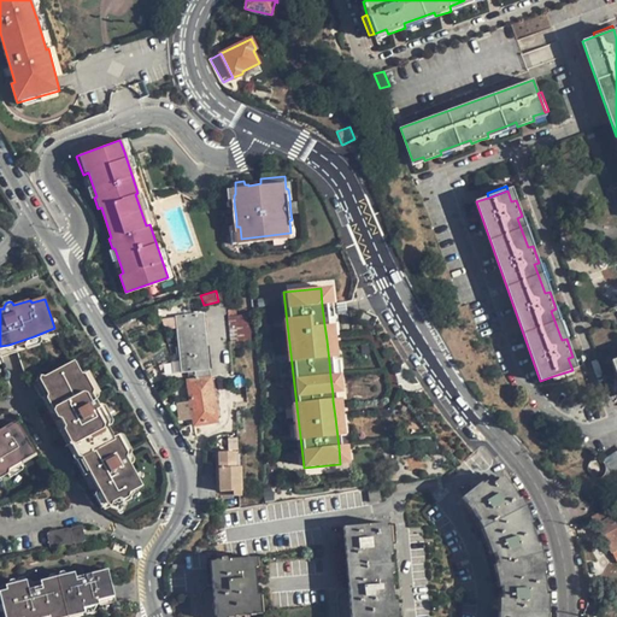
[(191,316),(188,299),(181,301),(183,316),(176,317),(183,371),(194,370),(195,375),(198,375),(198,380),(189,381),(195,424),(216,422),(203,313),(191,316)]
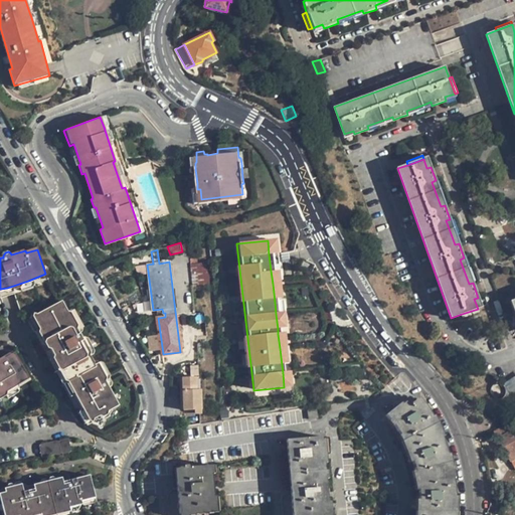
[(209,262),(192,263),(193,284),(210,284),(209,262)]
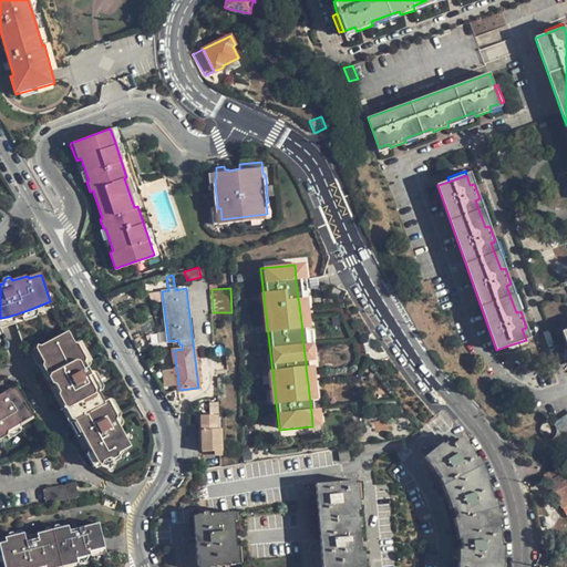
[(152,300),(162,299),(162,290),(152,291),(152,300)]
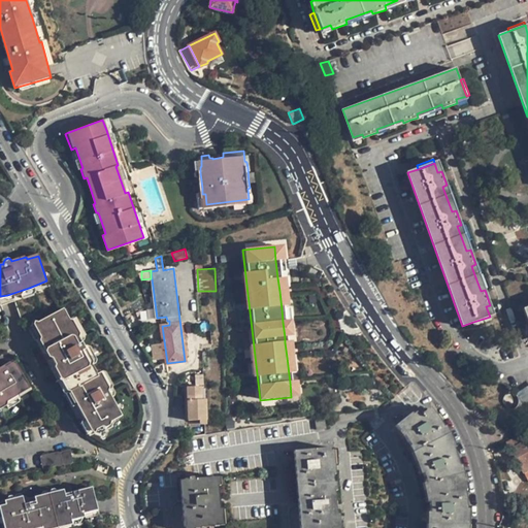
[(0,296),(0,307),(46,293),(50,291),(46,281),(29,288),(7,295),(0,296)]
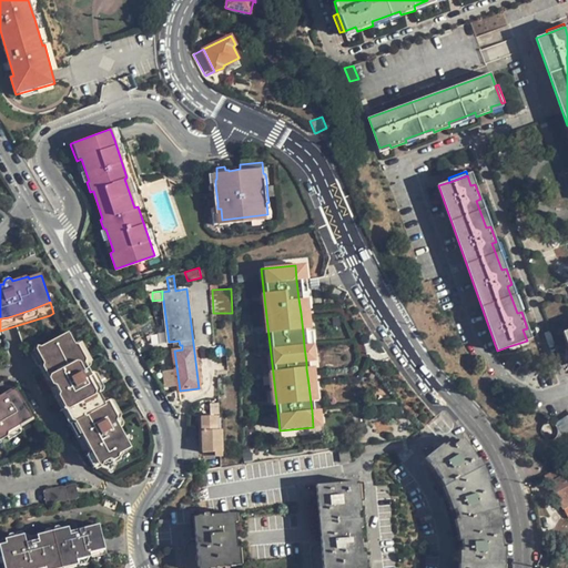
[(104,403),(103,401),(98,391),(90,375),(89,374),(91,373),(90,372),(87,365),(73,342),(68,330),(31,348),(28,351),(59,408),(68,424),(90,466),(130,446),(118,424),(107,403),(104,403)]
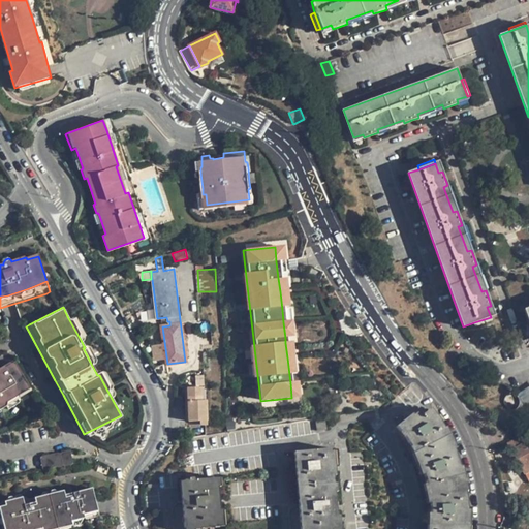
[(70,317),(68,318),(81,340),(83,339),(84,335),(74,317),(71,316),(70,317)]
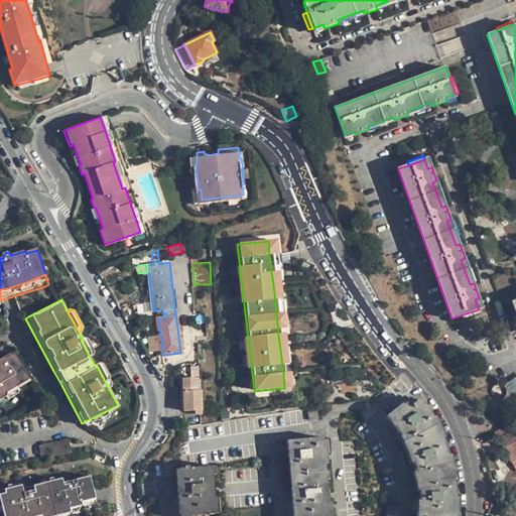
[(480,313),(479,309),(463,314),(464,318),(480,313)]
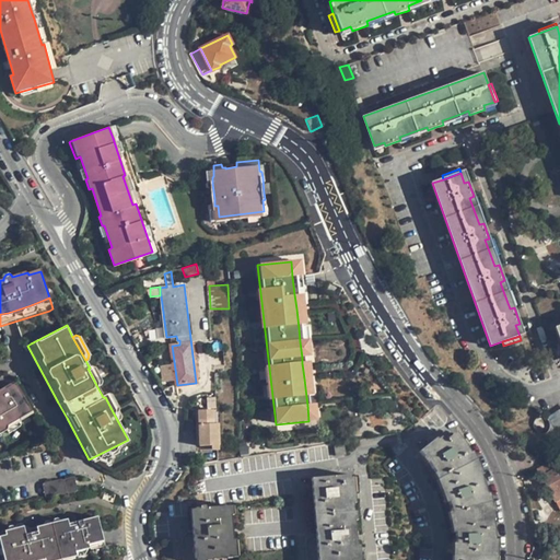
[(92,366),(89,366),(90,368),(88,369),(89,370),(96,385),(98,384),(100,381),(92,366)]
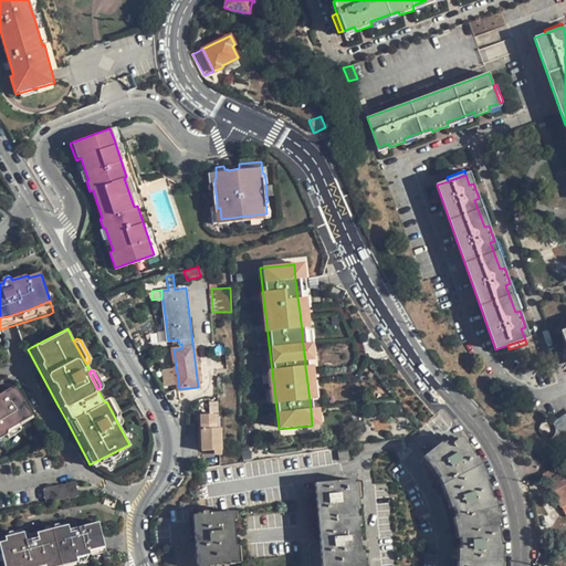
[(0,431),(18,419),(16,415),(21,411),(25,411),(31,408),(13,384),(0,391),(0,431)]
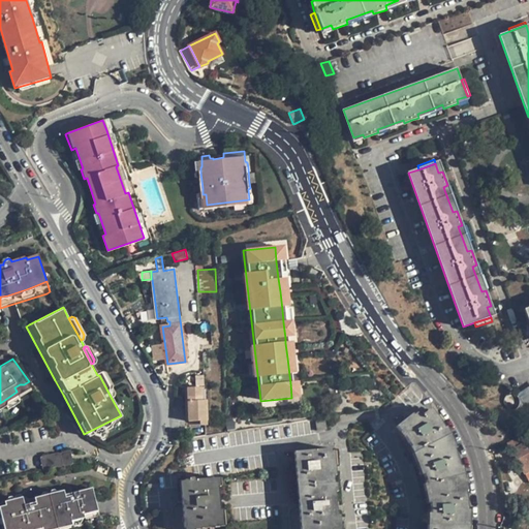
[(100,371),(96,373),(97,375),(99,375),(110,395),(112,394),(113,390),(102,372),(100,371)]
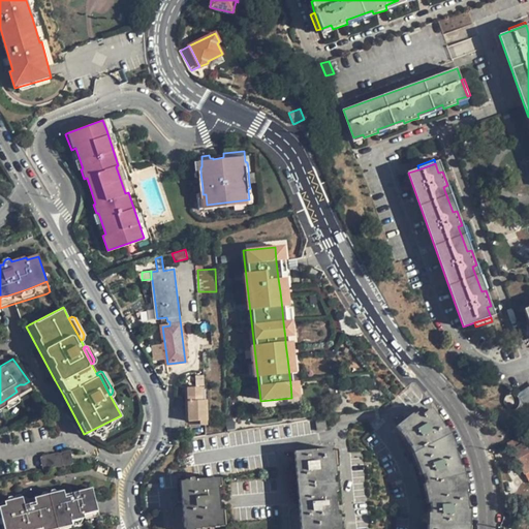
[(60,397),(63,395),(55,380),(53,382),(60,397)]
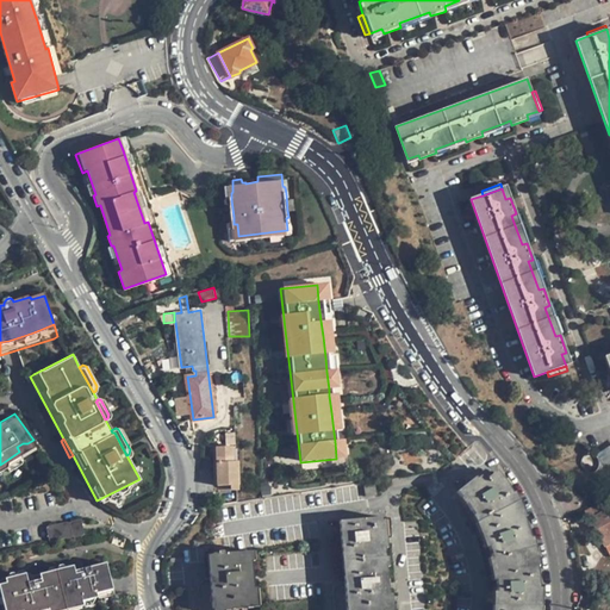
[(215,447),(215,455),(231,456),(230,446),(215,447)]
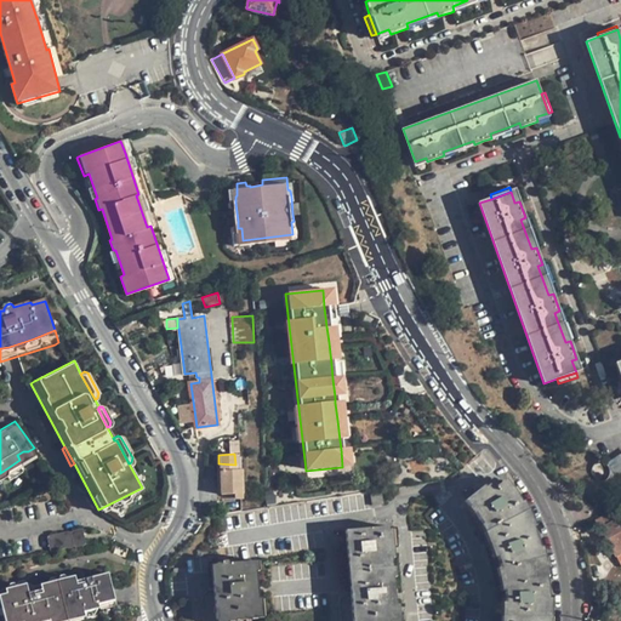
[(235,494),(235,465),(218,463),(218,500),(234,499),(234,495),(235,494)]
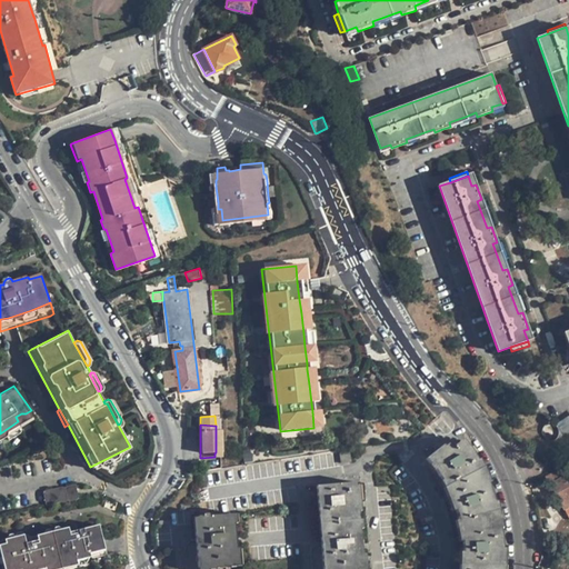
[(498,568),(499,549),(503,549),(501,529),(498,529),(491,502),(495,501),(489,483),(485,485),(475,461),(478,460),(470,449),(468,450),(460,442),(448,451),(443,446),(427,458),(431,463),(440,477),(446,487),(447,486),(451,496),(455,505),(459,519),(460,520),(461,522),(463,537),(463,541),(462,541),(463,565),(462,565),(461,568),(498,568)]
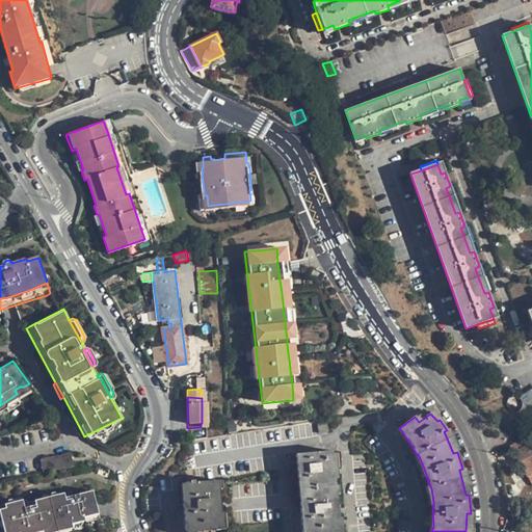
[(531,451),(530,452),(523,439),(510,446),(515,457),(520,455),(522,459),(519,461),(527,478),(531,475),(531,451)]
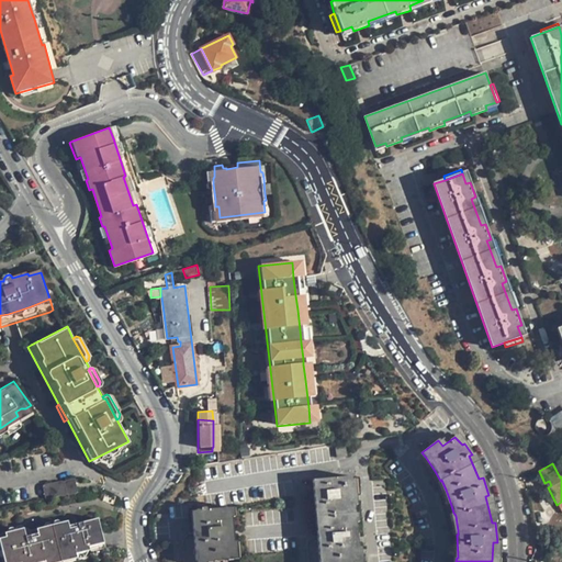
[(356,561),(356,557),(359,557),(356,523),(353,523),(352,514),(356,513),(355,506),(352,505),(350,480),(352,480),(352,478),(313,481),(316,509),(318,510),(321,530),(317,531),(319,561),(356,561)]
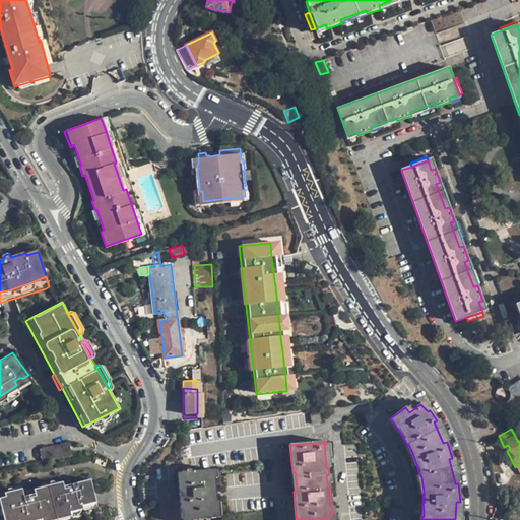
[(73,456),(70,444),(40,449),(43,462),(73,456)]
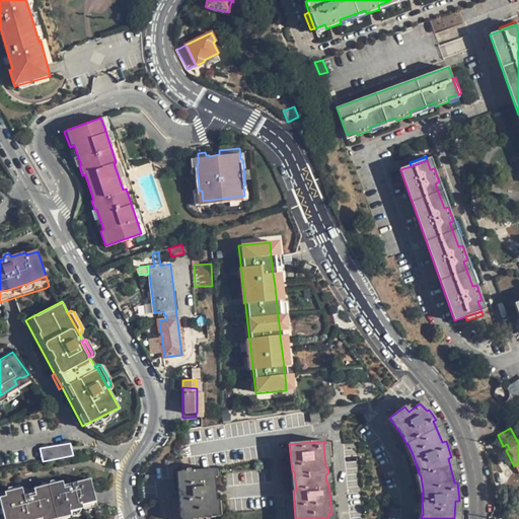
[(197,517),(197,518),(215,517),(213,501),(217,501),(215,477),(212,477),(211,468),(180,471),(180,486),(178,486),(181,518),(197,517)]
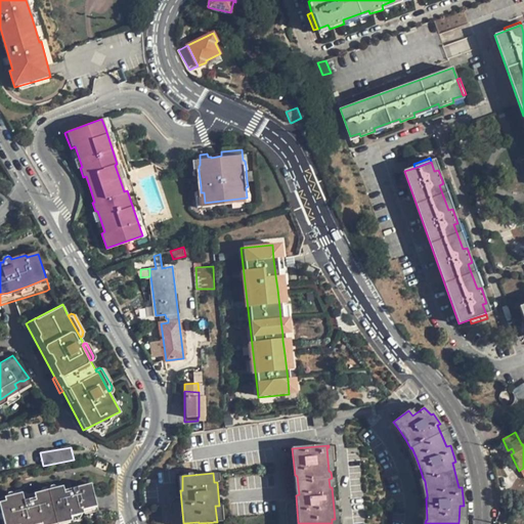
[(41,523),(42,523),(71,517),(84,514),(83,511),(97,507),(91,484),(64,490),(63,488),(59,486),(34,492),(35,496),(29,498),(28,495),(24,497),(23,494),(18,492),(4,495),(5,499),(0,500),(0,506),(4,523),(41,523)]
